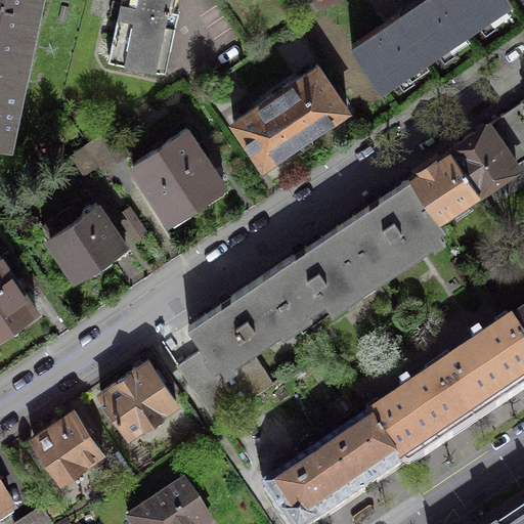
[(36,8),(0,0),(0,140),(7,142),(19,84),(17,84),(23,60),(25,61),(36,8)]
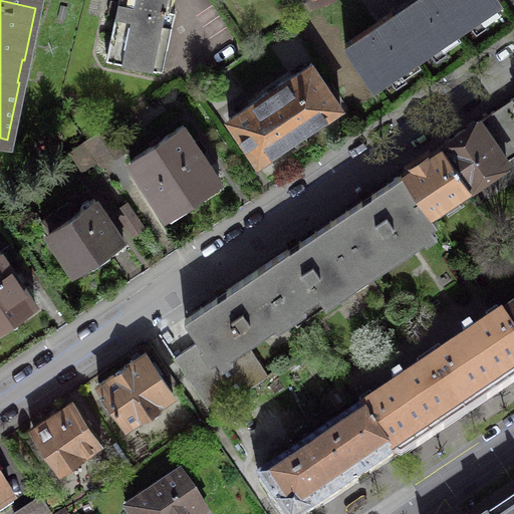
[(164,0),(118,0),(119,0),(116,0),(109,0),(107,12),(115,14),(106,56),(156,66),(160,43),(166,45),(174,10),(166,8),(166,6),(163,5),(164,0)]
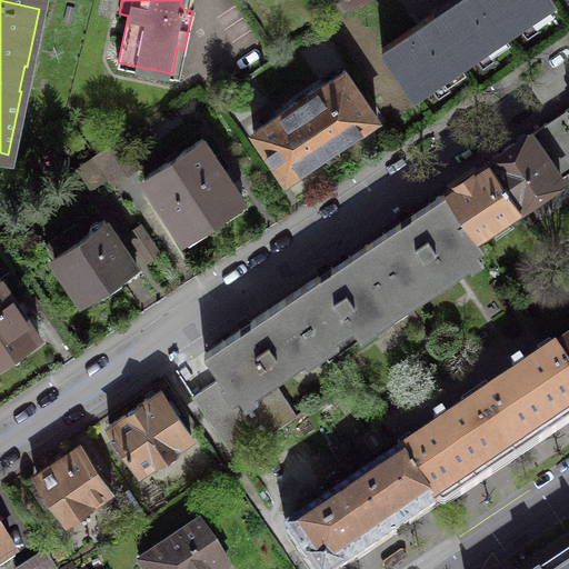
[(453,0),(382,49),(397,71),(399,70),(416,93),(441,76),(447,83),(466,70),(461,63),(486,47),(490,52),(510,39),(506,33),(531,17),(536,23),(555,10),(550,3),(555,1),(553,0),(453,0)]
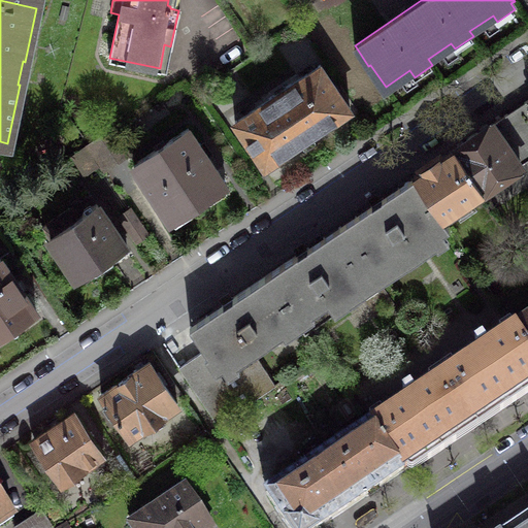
[(349,108),(319,65),(236,122),(265,164),(285,151),(287,154),(299,145),(297,142),(316,130),(318,133),(330,125),(329,122),(349,108)]
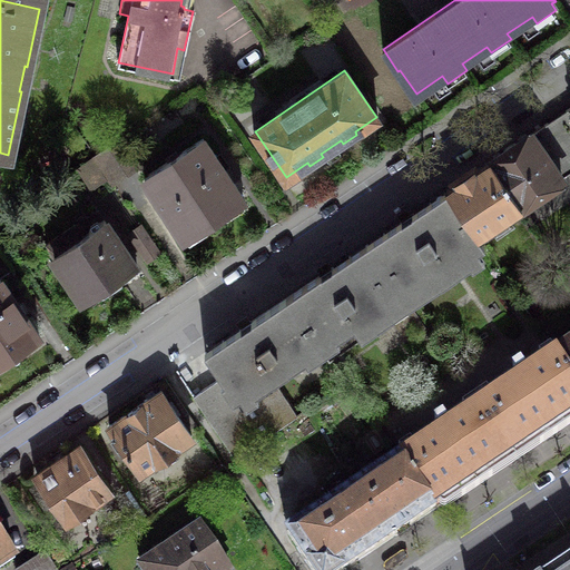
[(569,106),(532,133),(561,177),(569,170),(569,106)]
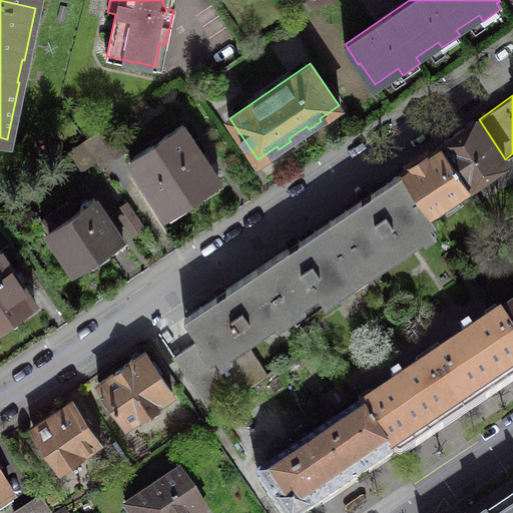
[(479,119),(441,144),(468,184),(505,159),(479,119)]
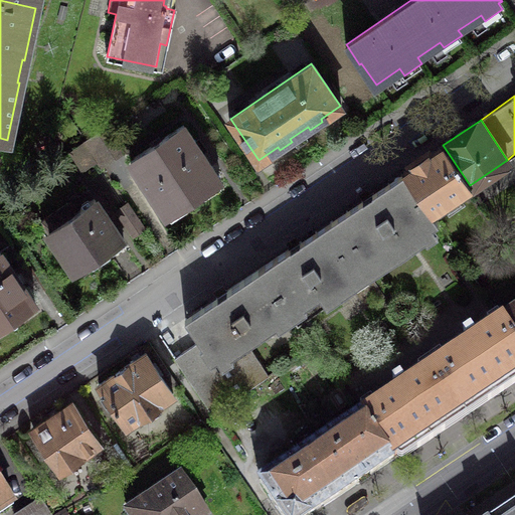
[(219,180),(183,125),(130,160),(167,214),(219,180)]
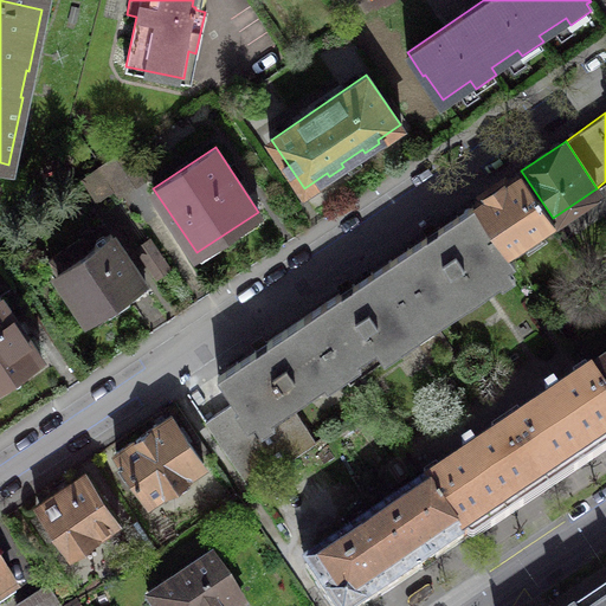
[(521,171),(475,201),(508,249),(521,239),(528,250),(547,237),(540,226),(553,218),(521,171)]
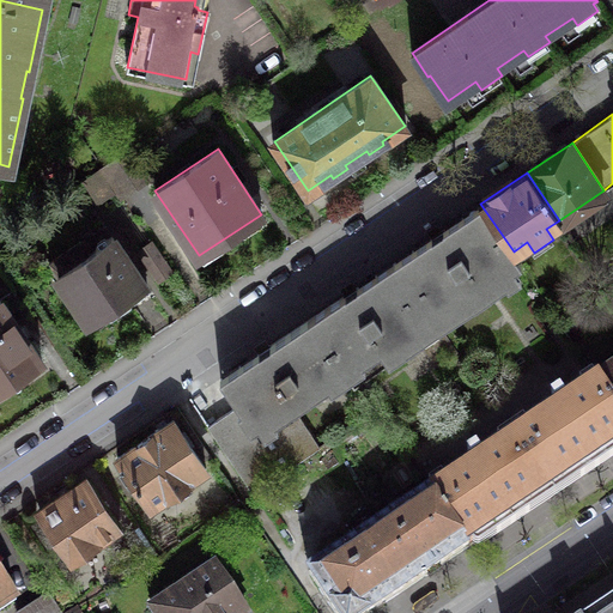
[(480,204),(393,262),(434,322),(468,299),(473,307),(490,296),(485,289),(521,263),(514,252),(480,204)]
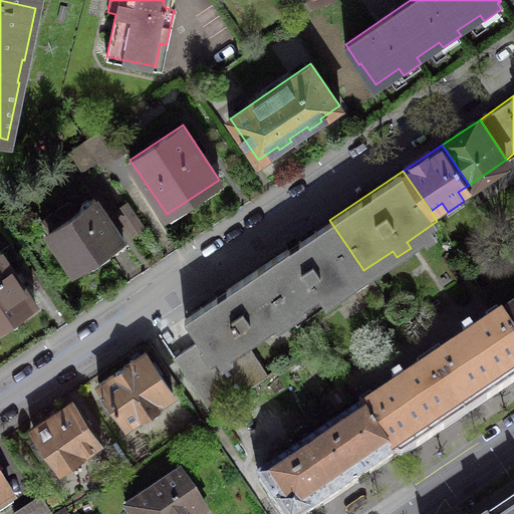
[(124,245),(93,198),(79,207),(80,209),(74,213),(49,230),(78,273),(109,252),(110,254),(124,245)]
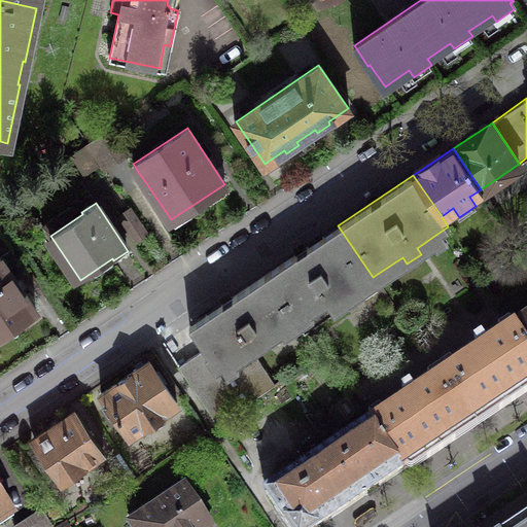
[(42,224),(50,236),(76,218),(68,207),(42,224)]
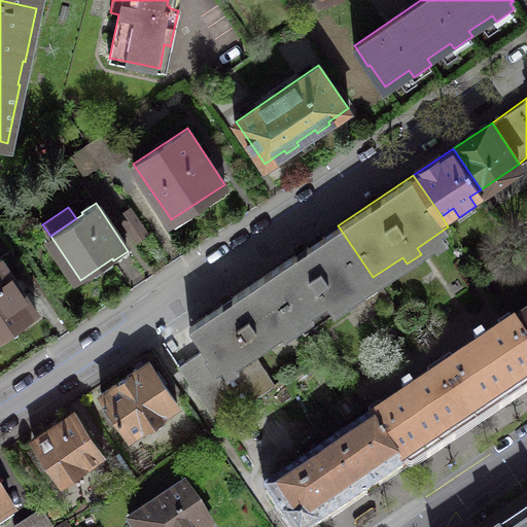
[(147,233),(131,208),(119,215),(136,240),(147,233)]
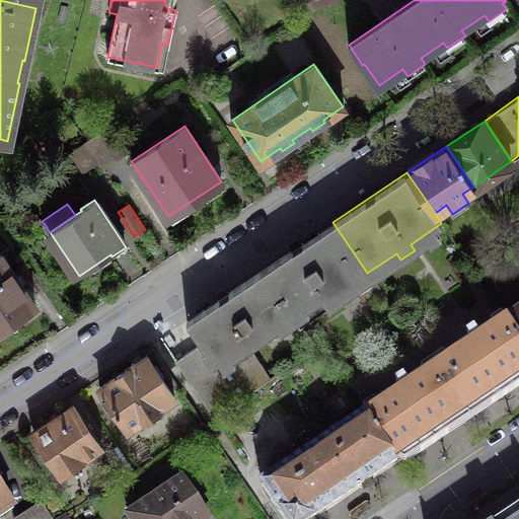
[(332,222),(260,271),(288,312),(318,292),(329,307),(344,298),(339,292),(367,273),(332,222)]
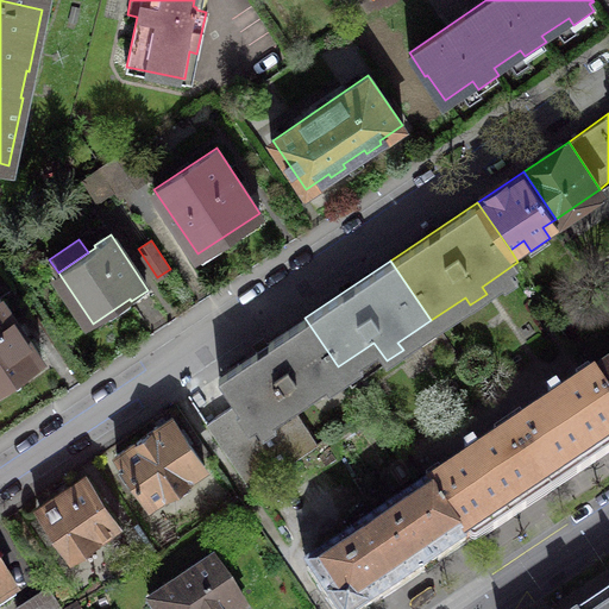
[(0,385),(42,358),(0,296),(0,385)]
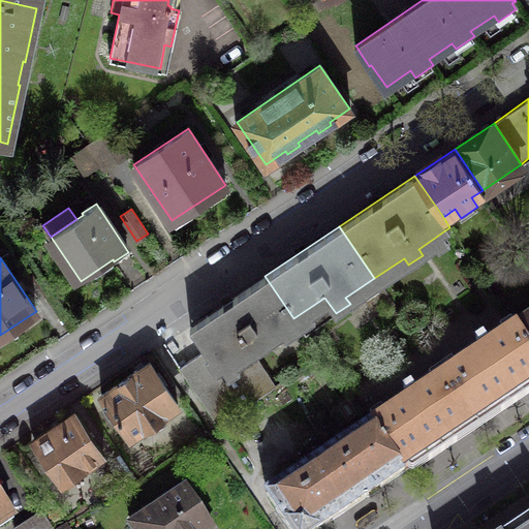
[(265,276),(190,327),(205,349),(180,366),(218,424),(276,384),(254,353),(268,345),(263,339),(293,318),(265,276)]
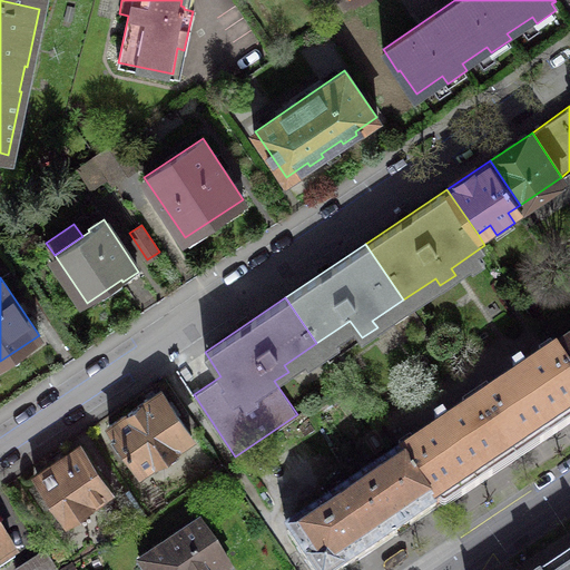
[(569,345),(557,355),(569,373),(569,345)]
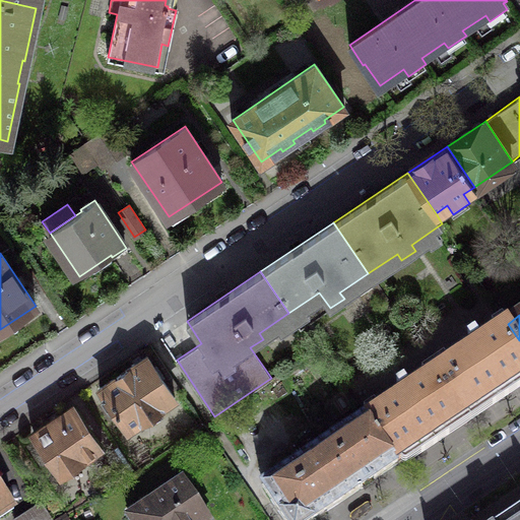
[(506,321),(435,369),(467,416),(519,380),(519,340),(508,324),(506,321)]
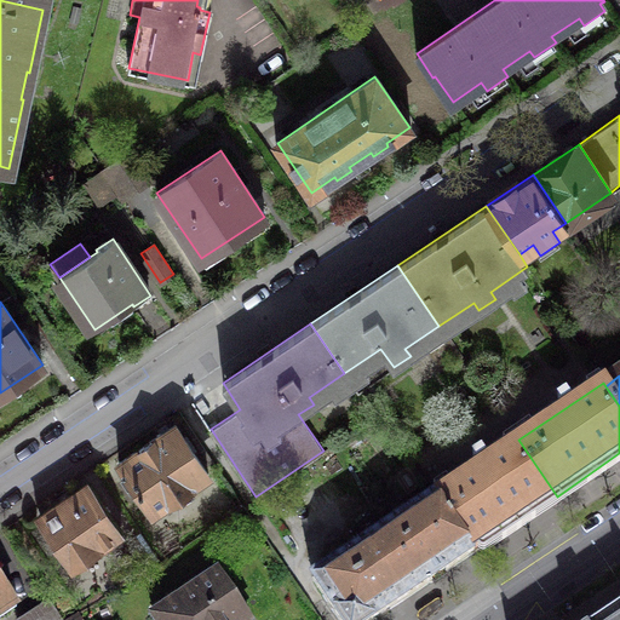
[(208,474),(174,424),(119,463),(153,511),(167,501),(191,486),(191,484),(208,474)]
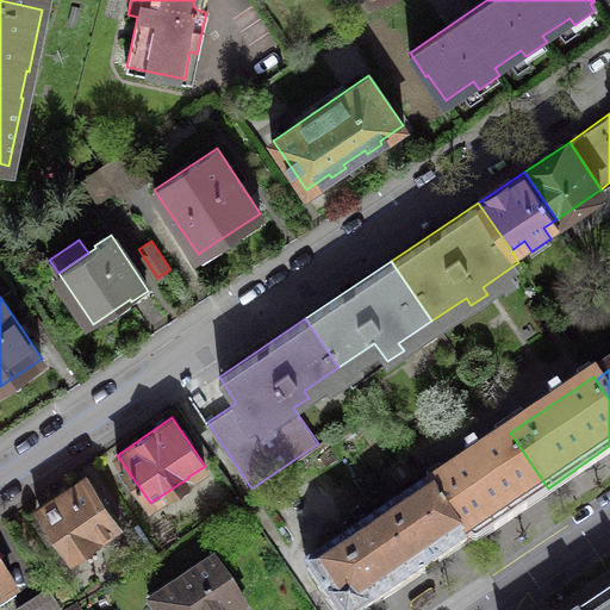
[(427,489),(429,490),(465,545),(548,489),(510,433),(427,489)]
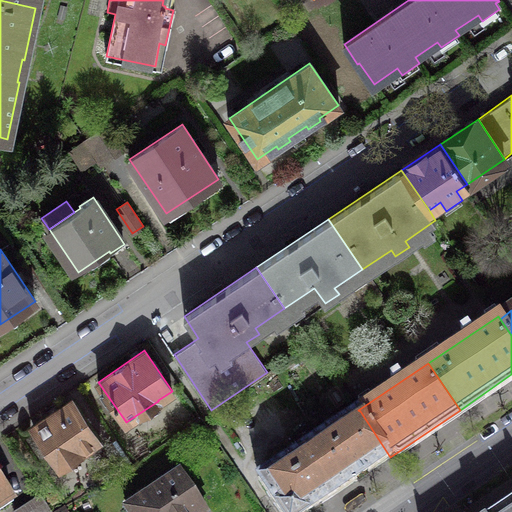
[(98,439),(71,400),(33,426),(60,465),(98,439)]
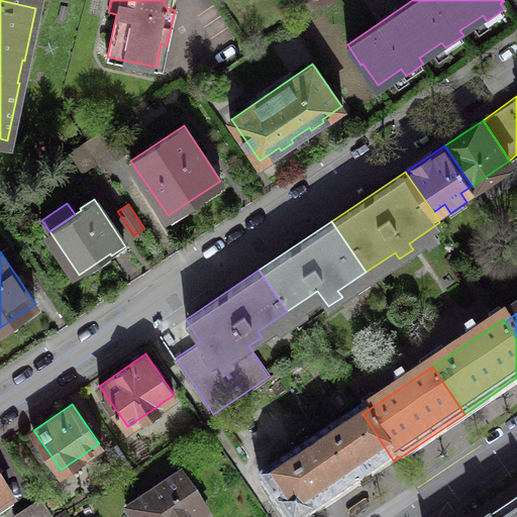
[(364,415),(304,454),(335,501),(394,461),(364,415)]
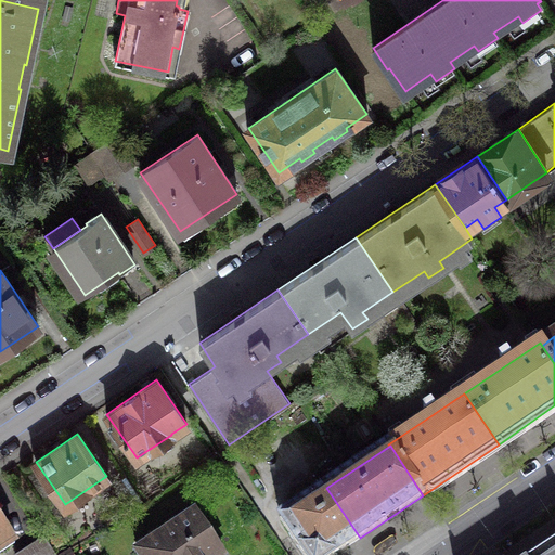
[(326,488),(280,519),(304,554),(334,554),(360,538),(326,488)]
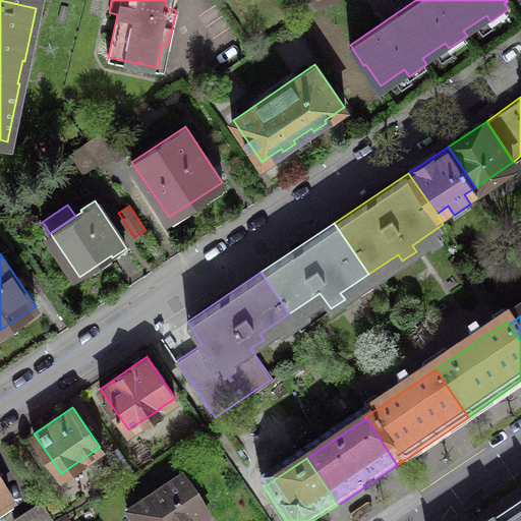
[(207,520),(181,483),(128,518),(130,520),(207,520)]
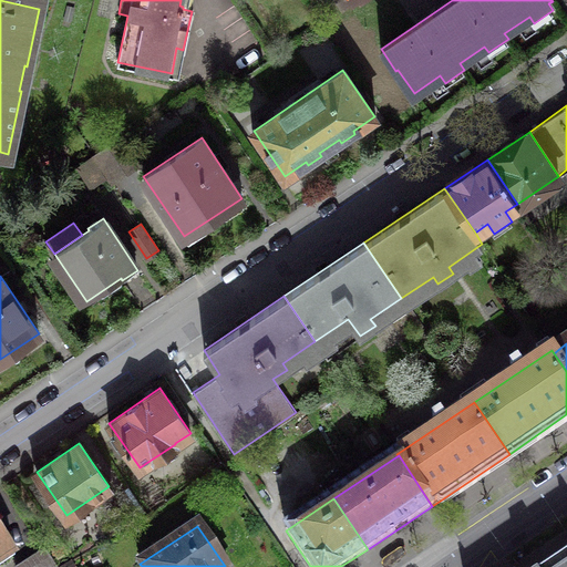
[(0,564),(14,554),(0,532),(0,564)]
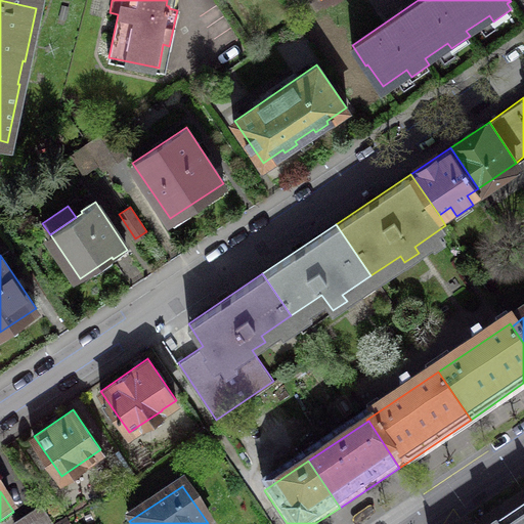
[(370,506),(368,506),(354,516),(353,517),(352,519),(352,521),(353,523),(361,523),(375,514),(376,512),(376,511),(376,509),(375,508),(374,507),(373,506),(370,506)]
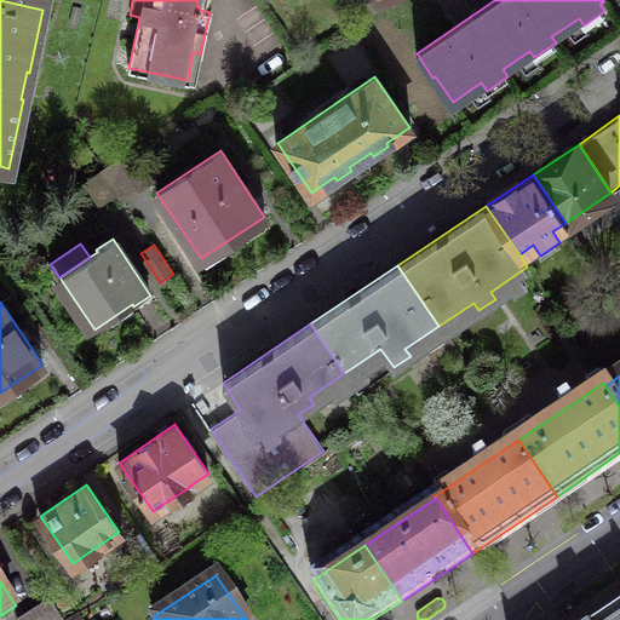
[(59,619),(47,601),(18,619),(59,619)]
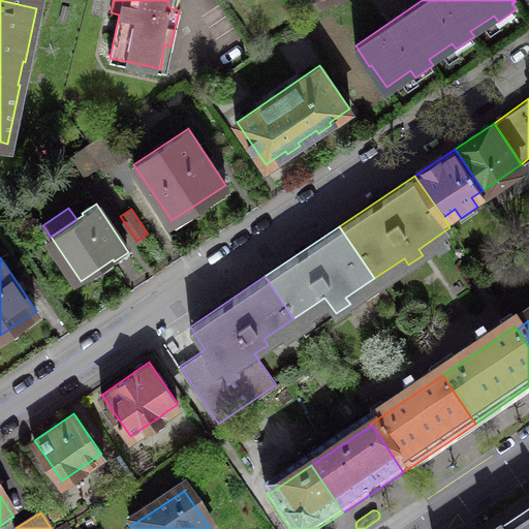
[(528,528),(528,517),(510,528),(528,528)]
